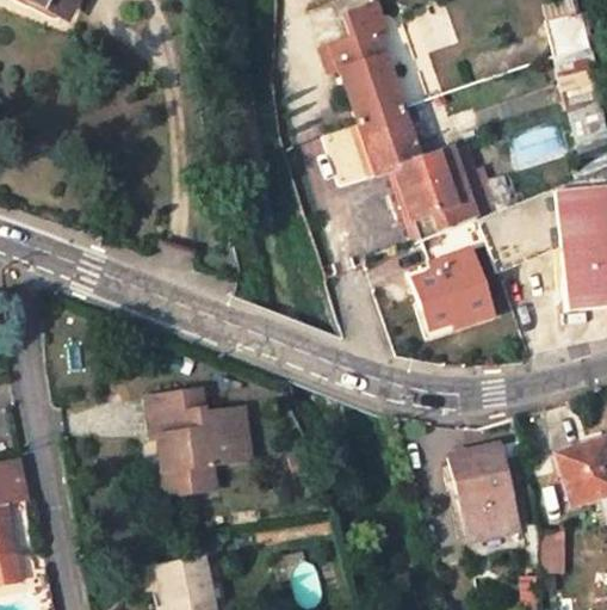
[(42,0),(60,10),(64,0),(42,0)]
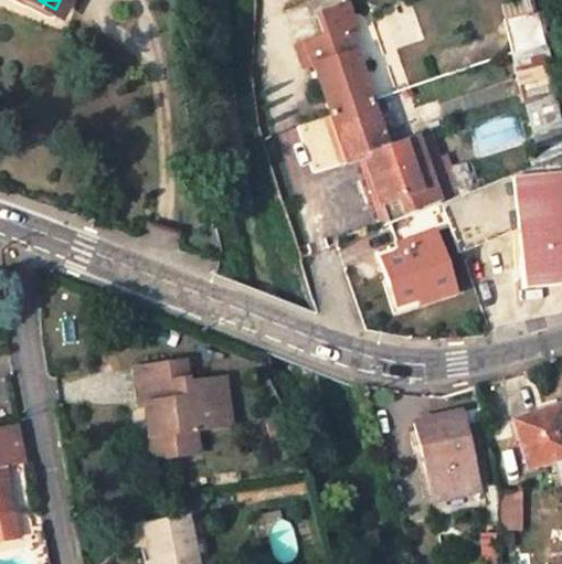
[(406,0),(384,9),(398,49),(426,36),(412,0),(406,0)]
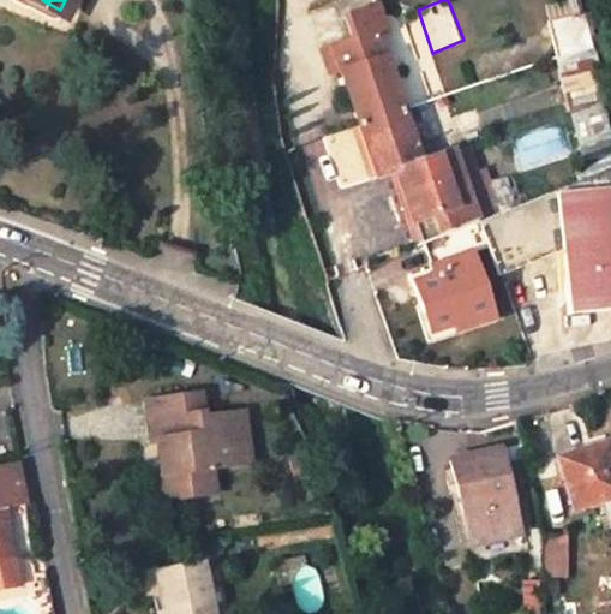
[(561,0),(547,3),(551,18),(580,12),(576,0),(561,0)]
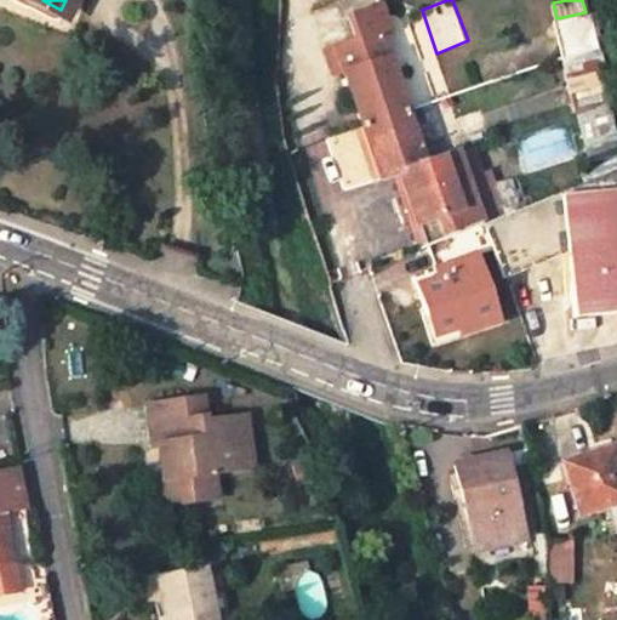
[(569,26),(554,30),(565,58),(578,52),(569,26)]
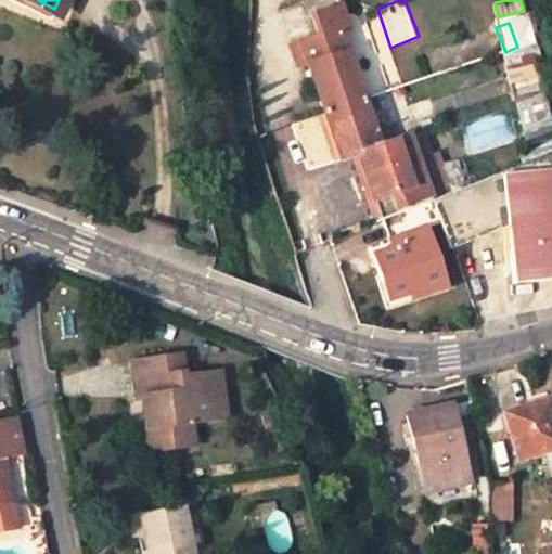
[(346,158),(358,154),(381,146),(337,25),(321,31),(322,38),(303,46),(342,160),(346,158)]
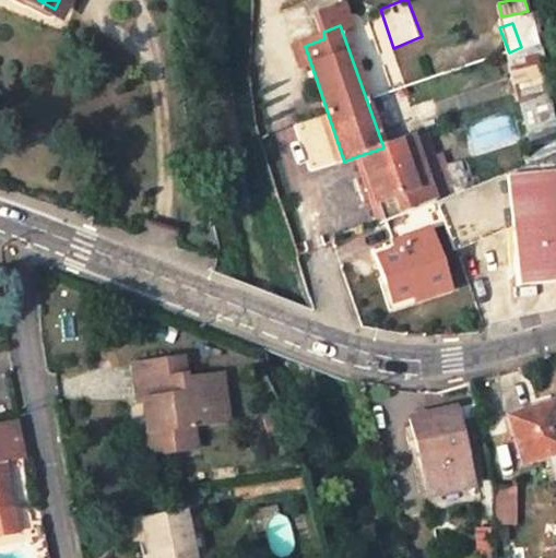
[(512,61),(534,161),(555,152),(555,139),(540,56),(512,61)]
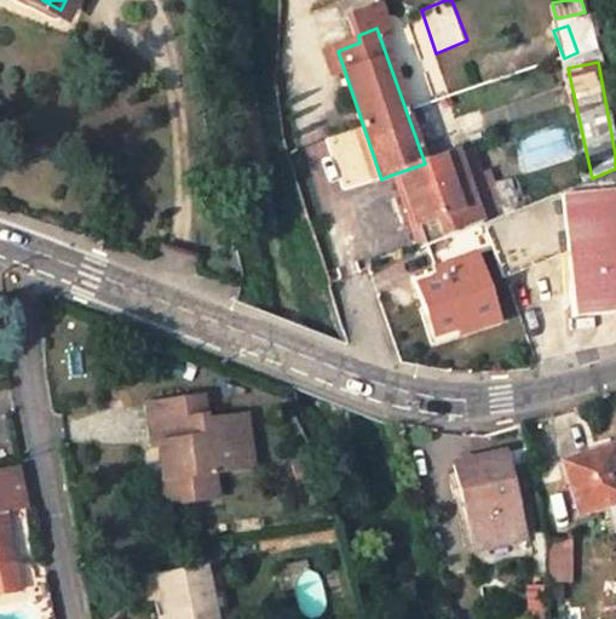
[(426,245),(483,222),(467,179),(456,153),(425,164),(399,172),(407,194),(393,200),(403,225),(416,221),(426,245)]
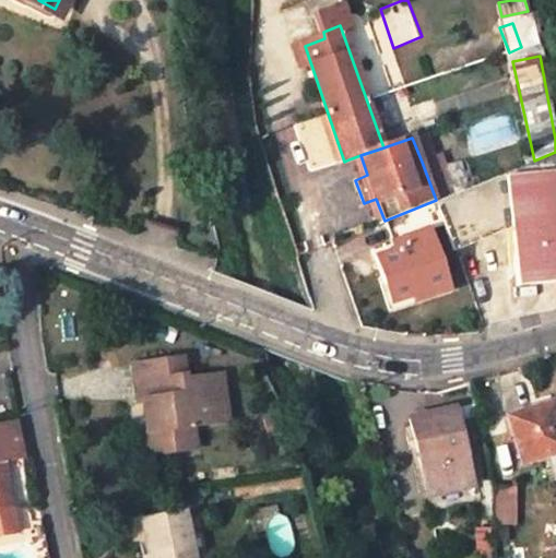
[(555,152),(534,161),(457,191),(436,200),(458,249),(511,226),(520,284),(555,279),(555,152)]
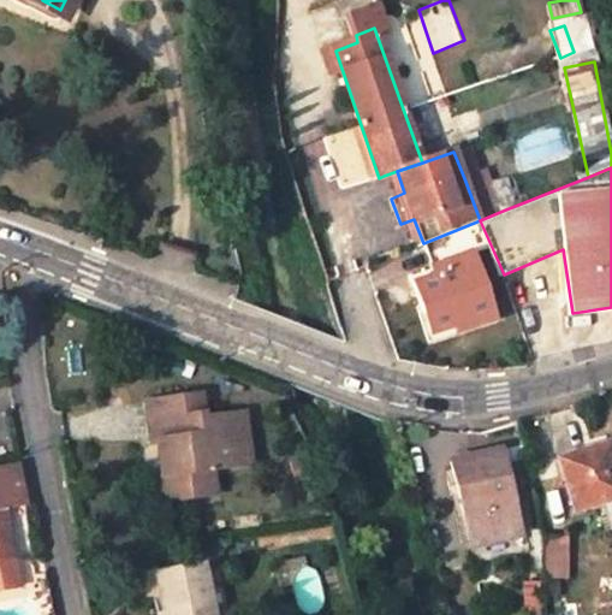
[(488,170),(464,178),(480,220),(503,211),(488,170)]
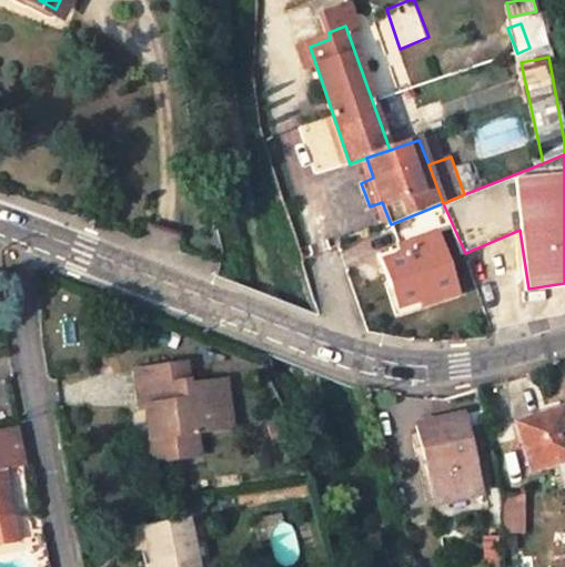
[(354,162),(361,183),(373,178),(366,158),(354,162)]
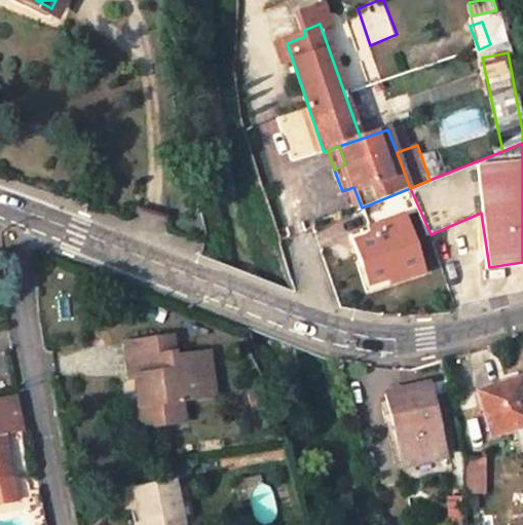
[(349,213),(362,208),(353,187),(342,191),(349,213)]
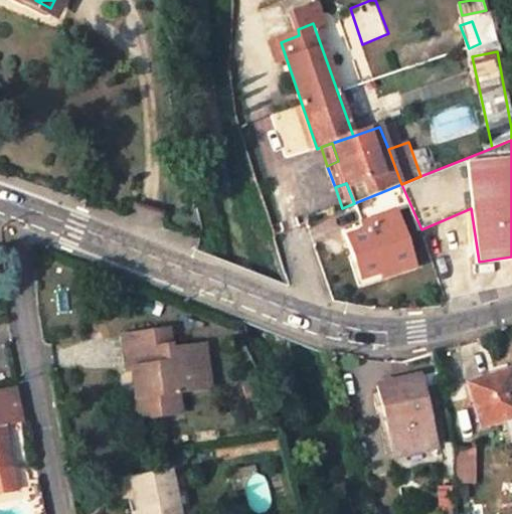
[(362,223),(363,229),(346,235),(361,277),(380,272),(381,275),(413,264),(395,211),(362,223)]
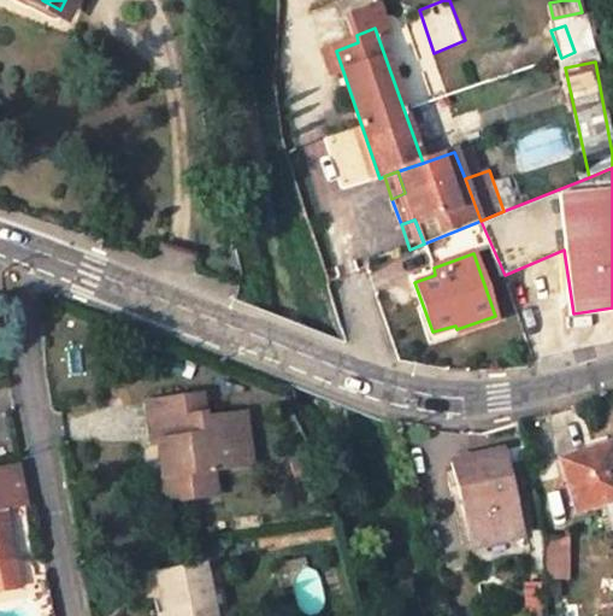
[(243,408),(207,412),(202,389),(147,399),(155,438),(163,438),(172,497),(220,488),(217,463),(254,458),(243,408)]
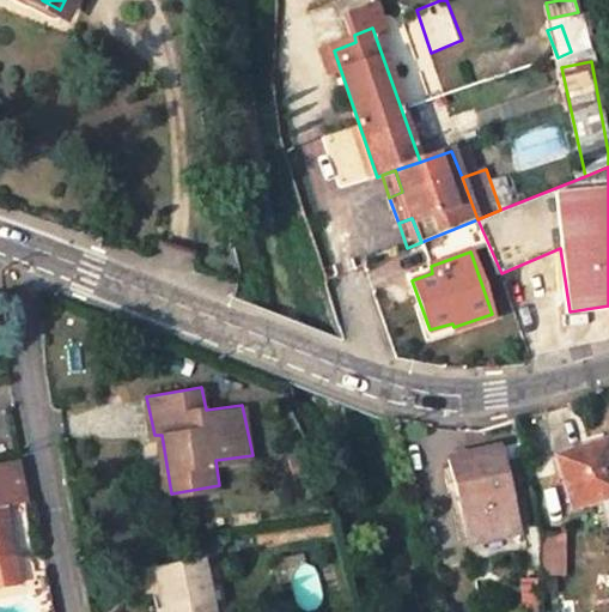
[(559,455),(576,503),(608,492),(608,438),(559,455)]
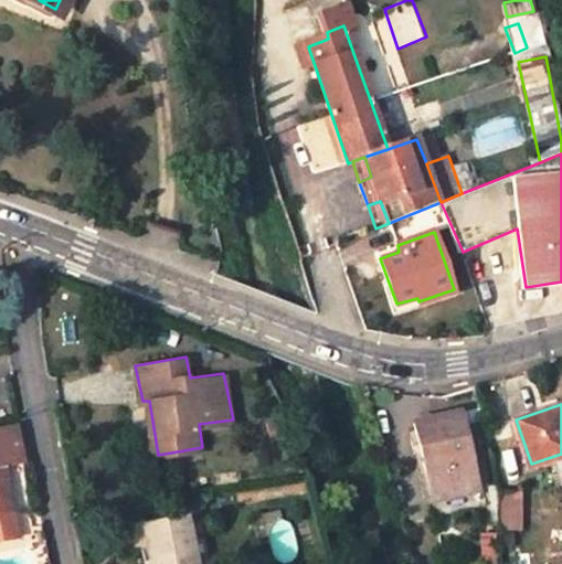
[(416,424),(439,511),(483,500),(460,413),(416,424)]
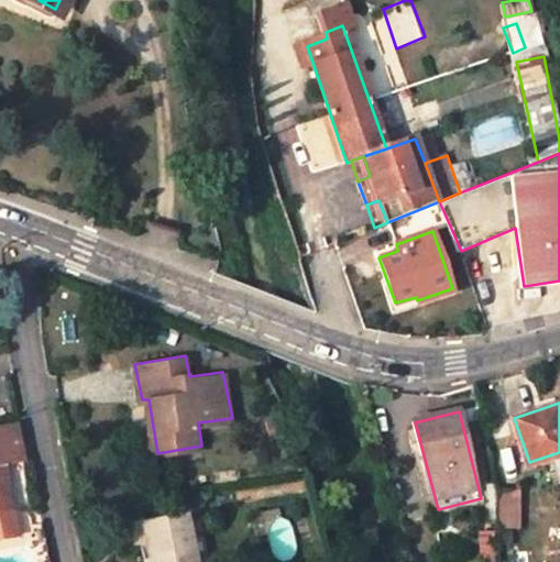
[(0,537),(15,535),(1,463),(22,459),(14,423),(0,427),(0,537)]
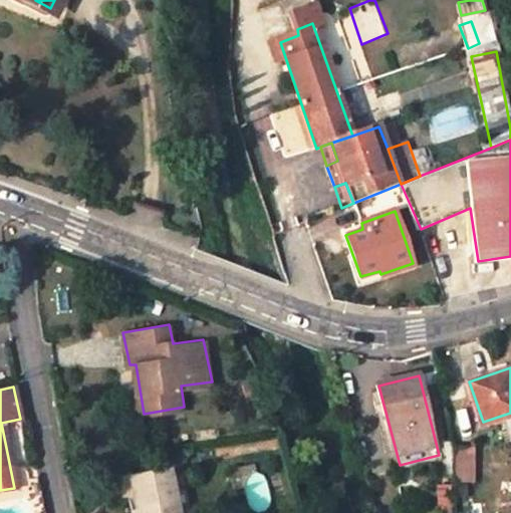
[(454,482),(475,482),(474,444),(453,445),(454,482)]
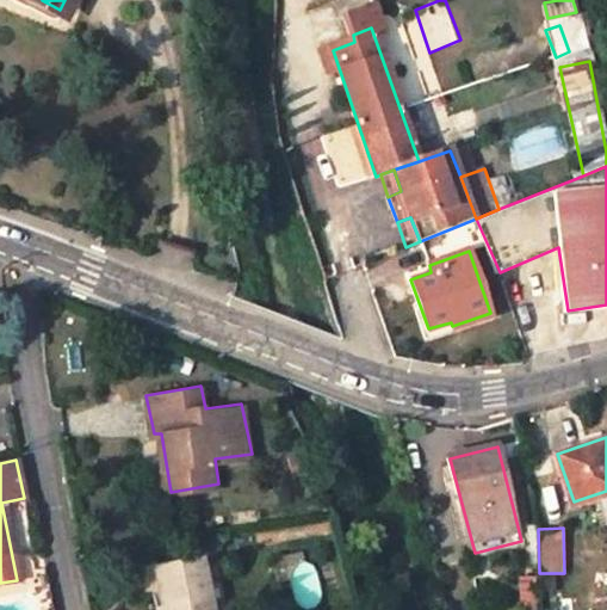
[(524,547),(521,541),(475,553),(476,559),(524,547)]
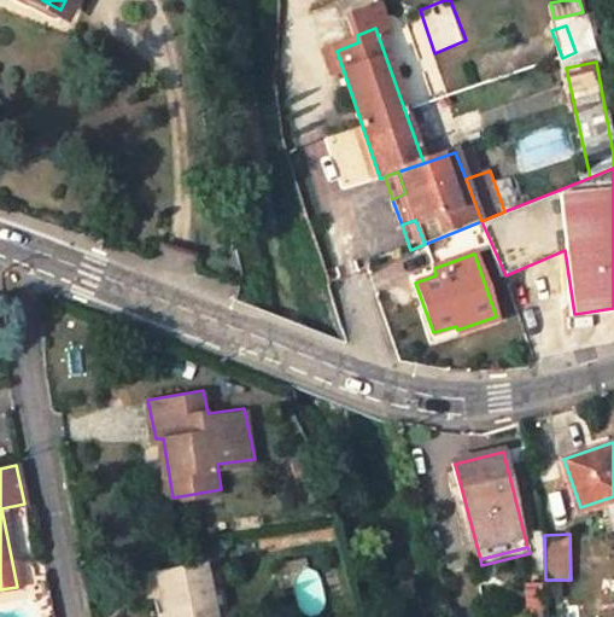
[(169,603),(171,616),(220,616),(211,565),(163,574),(169,603)]
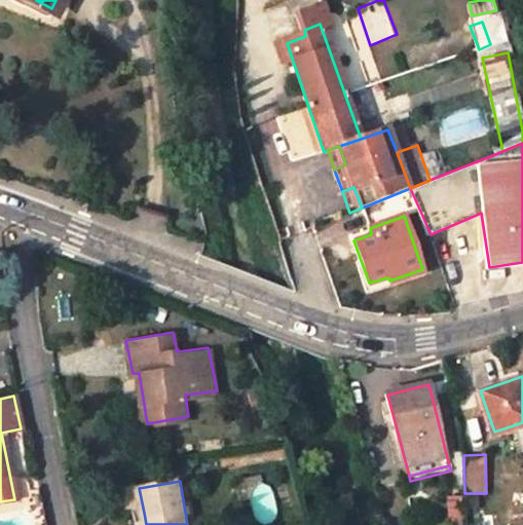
[(256,522),(277,519),(272,483),(251,486),(256,522)]
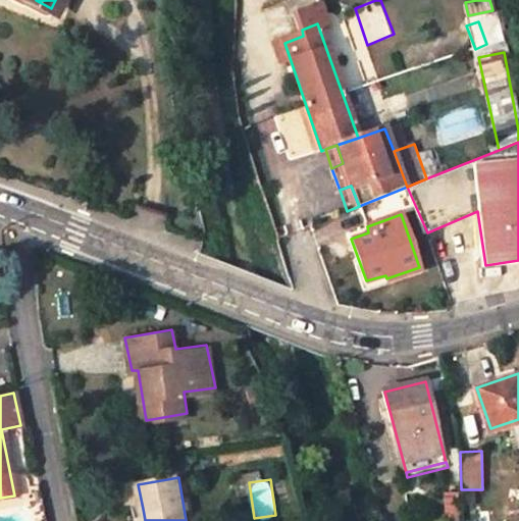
[(442,520),(460,520),(460,491),(443,492),(442,520)]
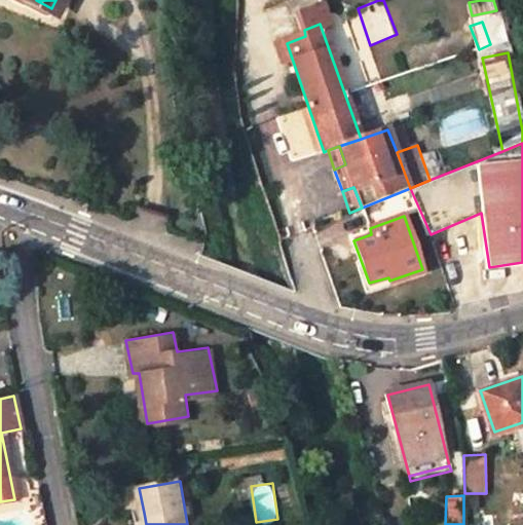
[(119,524),(146,524),(144,513),(118,518),(119,524)]
